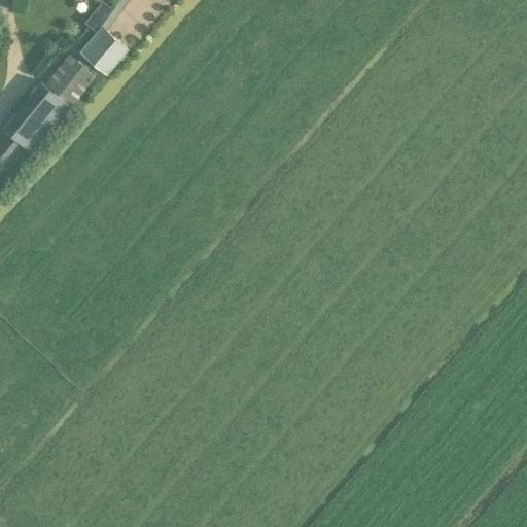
[(118,0),(101,24),(106,28),(126,0),(118,0)]
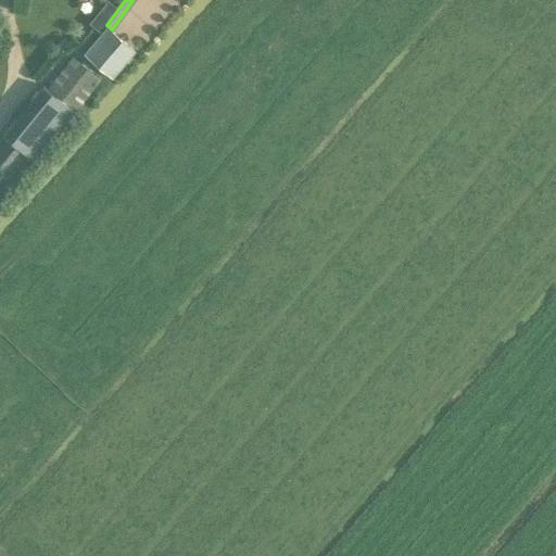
[(99,12),(89,23),(100,33),(110,22),(99,12)]
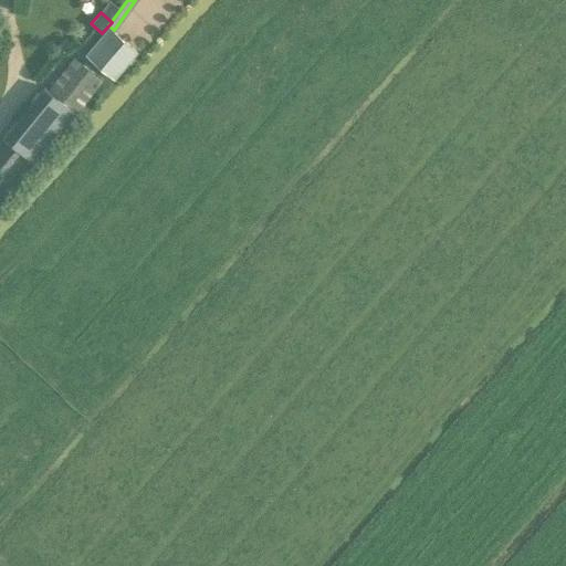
[(112,77),(135,51),(108,28),(85,55),(112,77)]
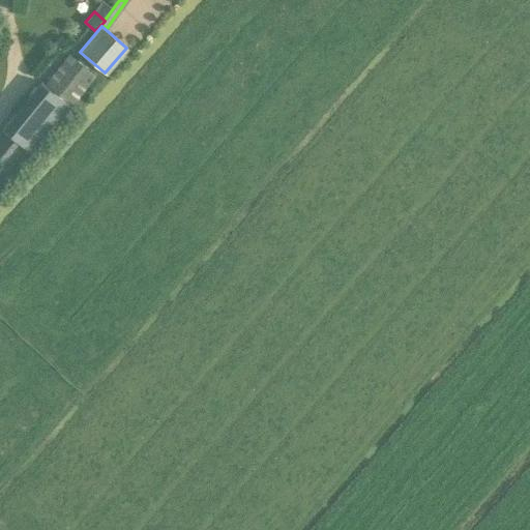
[(69,53),(45,84),(71,105),(96,75),(69,53)]
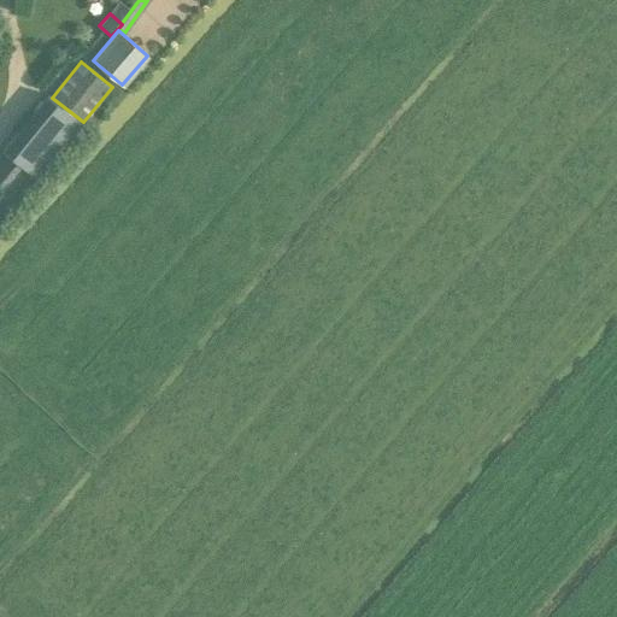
[(47,94),(3,150),(37,177),(82,123),(47,94)]
